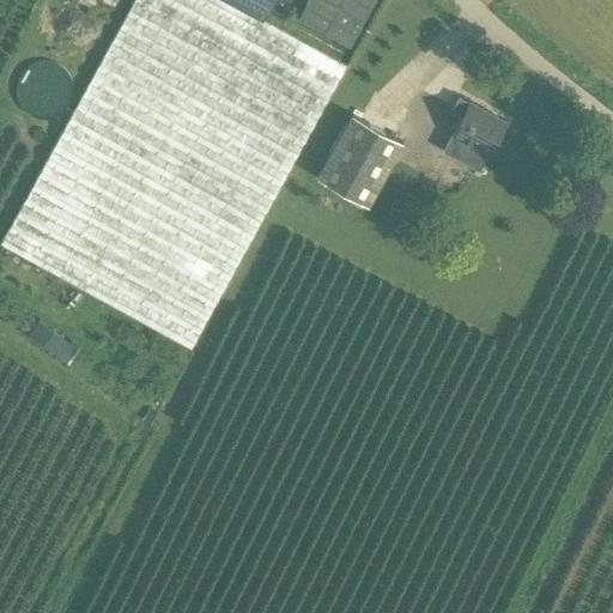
[(190,347),(223,289),(278,189),(345,66),(259,18),(268,0),(134,0),(62,132),(1,244),(190,347)]
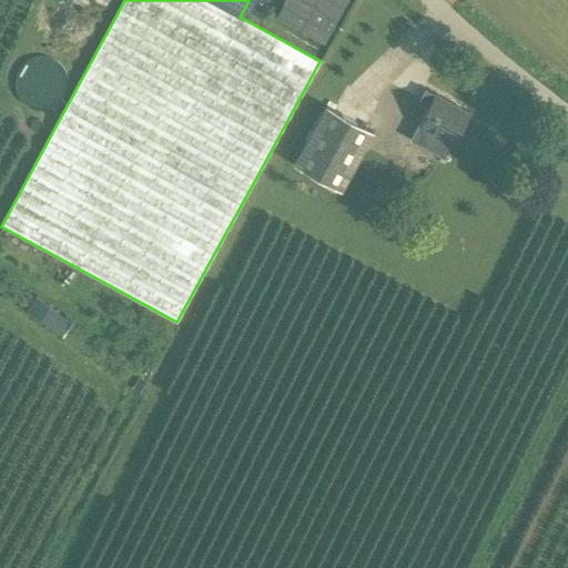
[(283,0),(274,17),(322,42),(345,0),(283,0)]
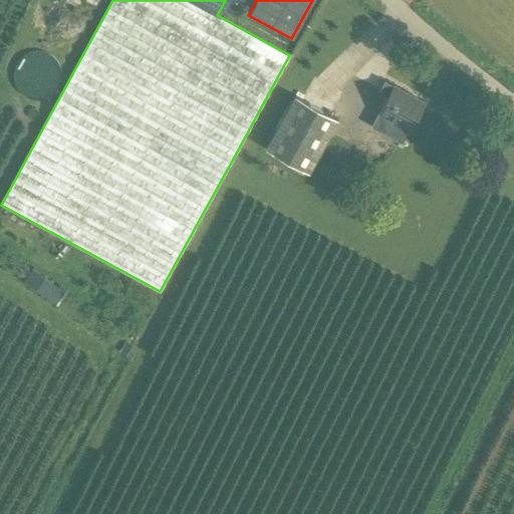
[(409,129),(423,101),(383,80),(378,90),(387,95),(378,111),(380,112),(375,120),(377,129),(395,138),(402,136),(407,127),(409,129)]
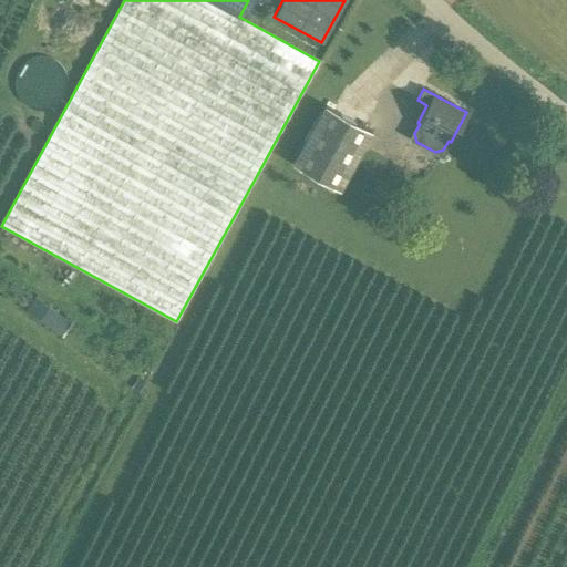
[(339,189),(371,131),(325,105),(292,163),(339,189)]
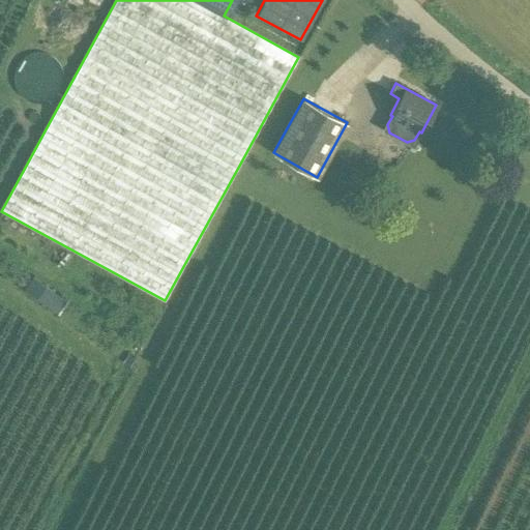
[(35,273),(26,286),(59,312),(68,298),(35,273)]
